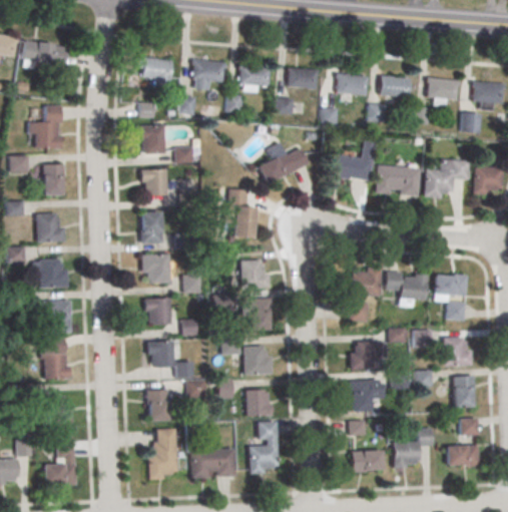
[(0,34),(19,38),(16,57),(0,54),(0,34)]
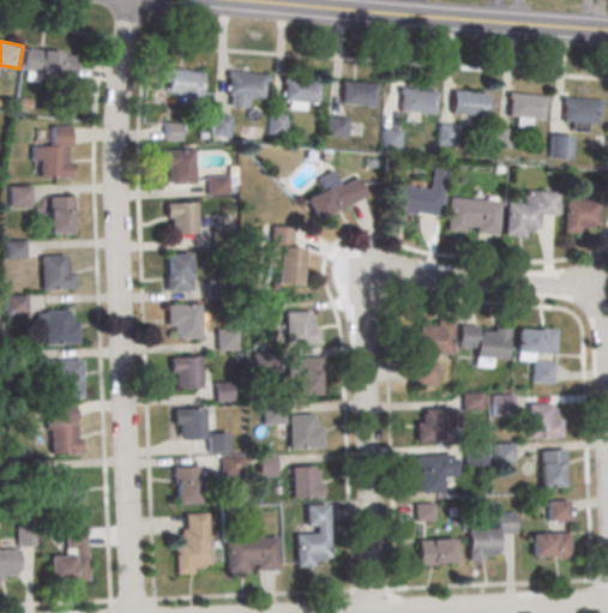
[(32,49),(84,58),(80,80),(29,72),(32,49)]
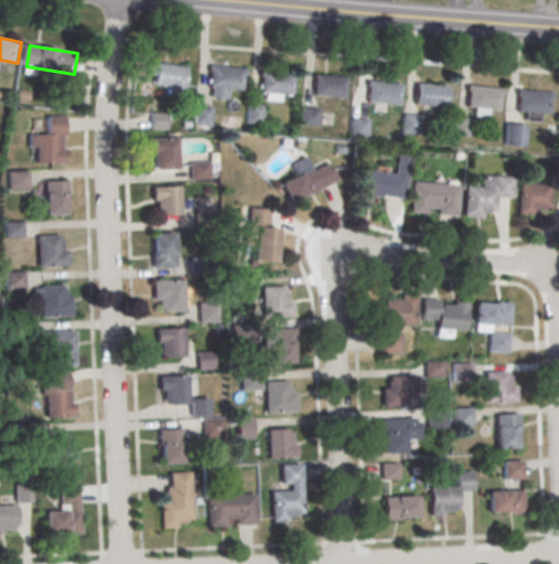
[(159,64),(191,67),(187,97),(172,96),(173,86),(157,85),(159,64)]
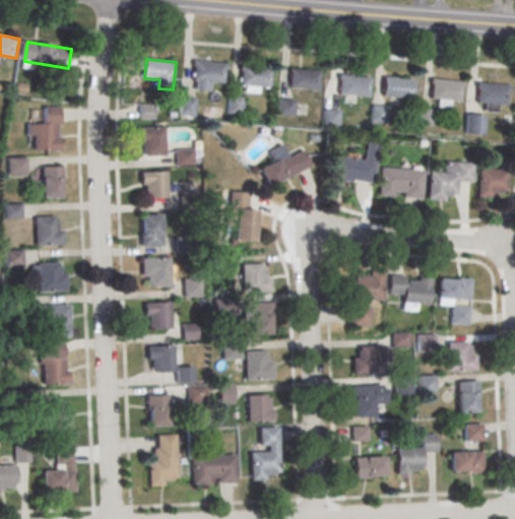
[(198,62),(228,64),(227,83),(197,82),(198,62)]
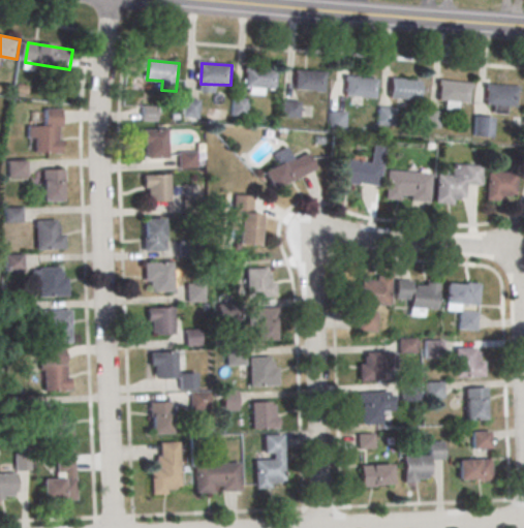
[(249,67),(279,69),(278,90),(248,88),(249,67)]
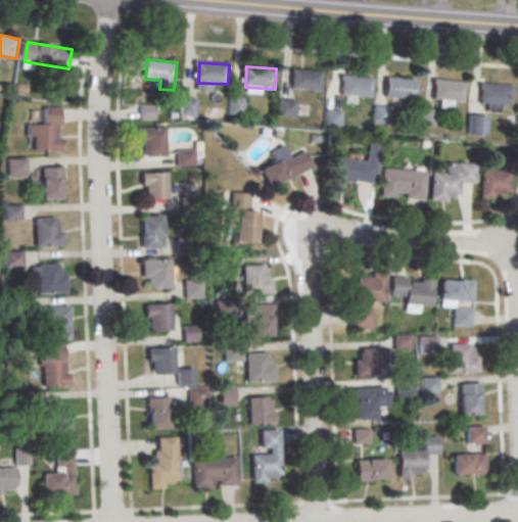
[(294,69),(324,72),(323,91),(293,90),(294,69)]
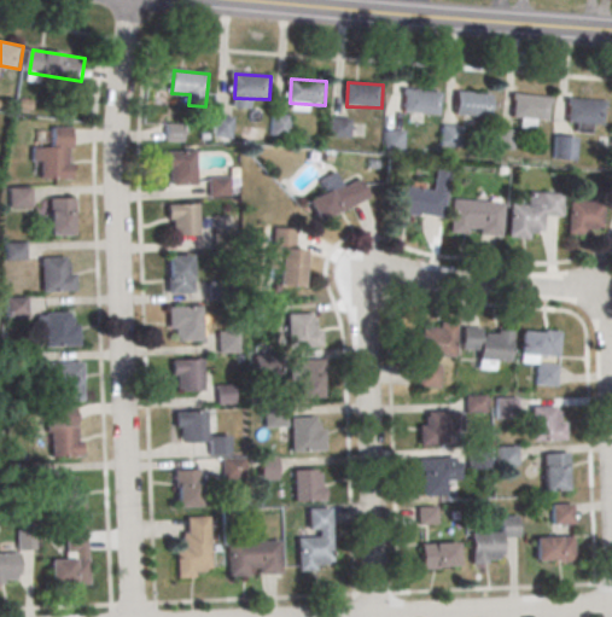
[(408,91),(444,92),(442,116),(407,114),(408,91)]
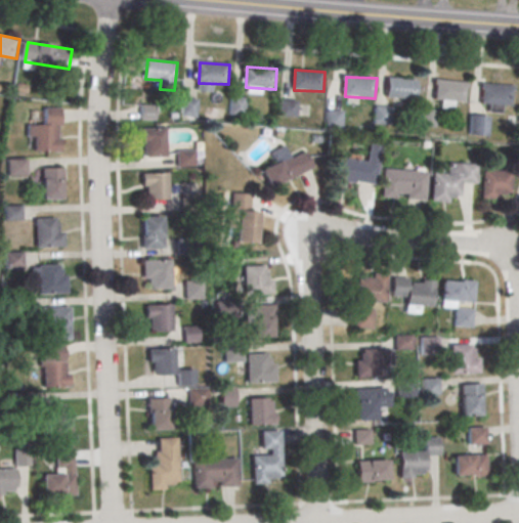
[(390,78),(420,80),(419,100),(389,98),(390,78)]
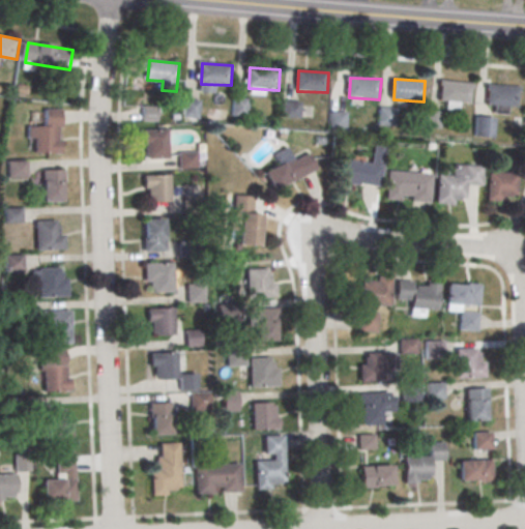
[(444,82),(474,83),(473,104),(443,101),(444,82)]
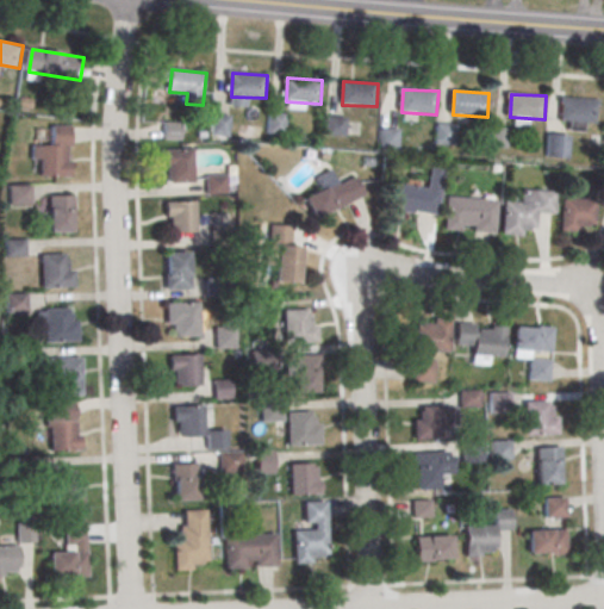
[(565,98),(601,100),(598,123),(564,122),(565,98)]
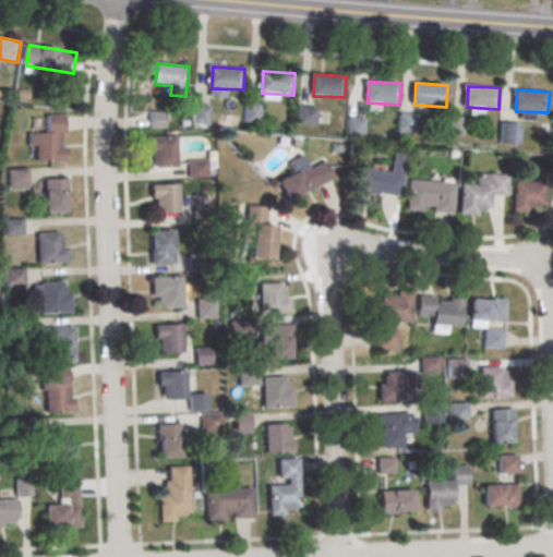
[(264,103),(249,103),(249,121),(264,121),(264,103)]
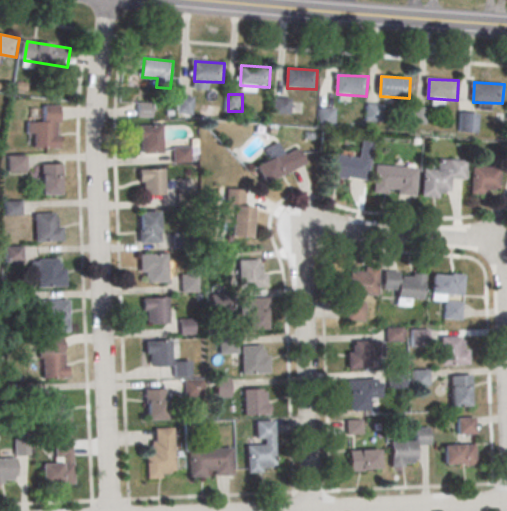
[(180,113),(195,113),(195,95),(180,95),(180,113)]
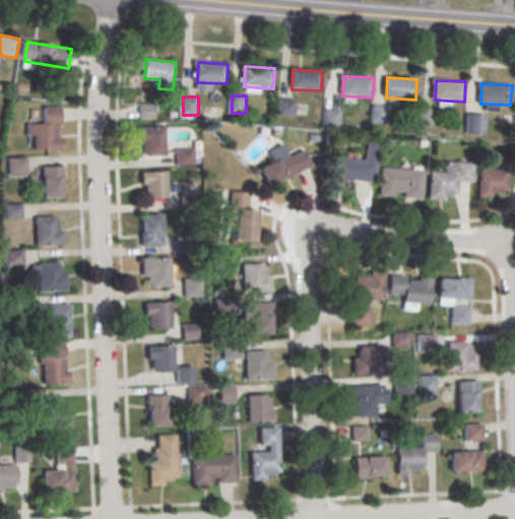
[(297,98),(279,98),(279,114),(297,114),(297,98)]
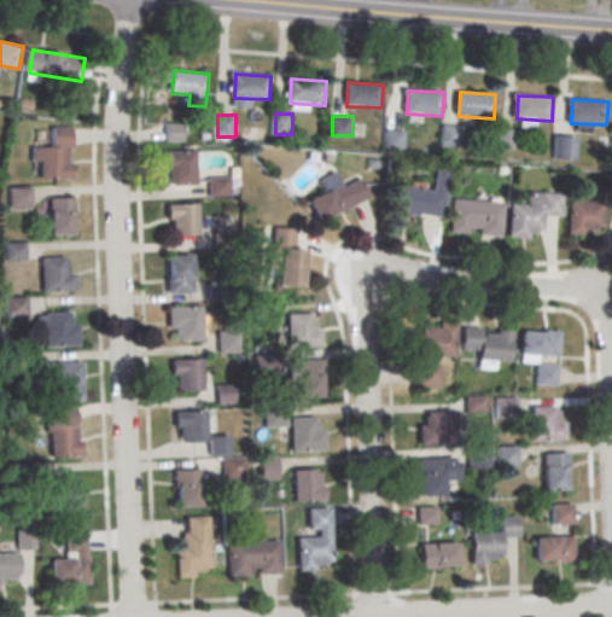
[(170,139),(185,139),(185,122),(170,122),(170,139)]
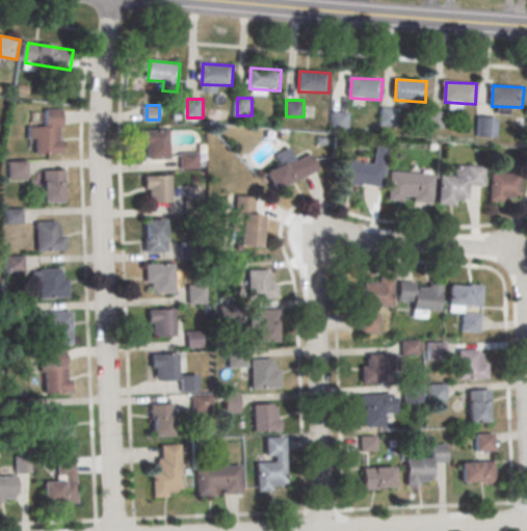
[(31,139),(38,139),(38,152),(63,152),(63,108),(45,108),(45,122),(31,122),(31,139)]
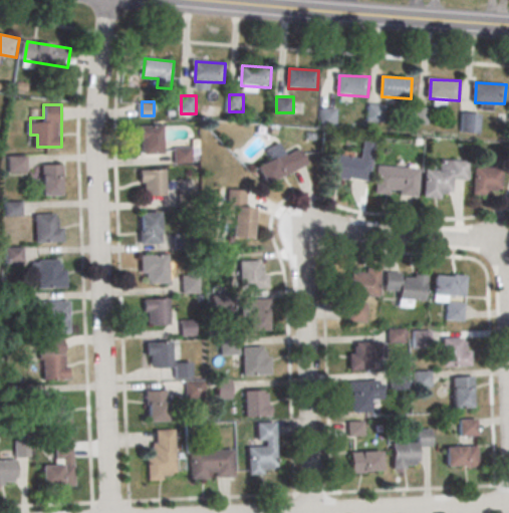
[(370,104),(389,105),(387,123),(369,121),(370,104)]
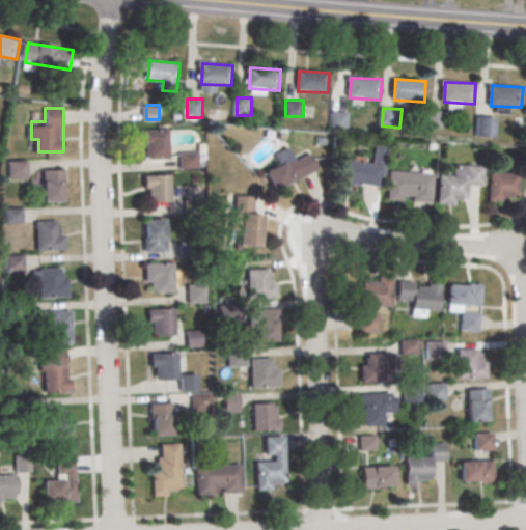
[(333,111),(352,112),(351,131),(332,130),(333,111)]
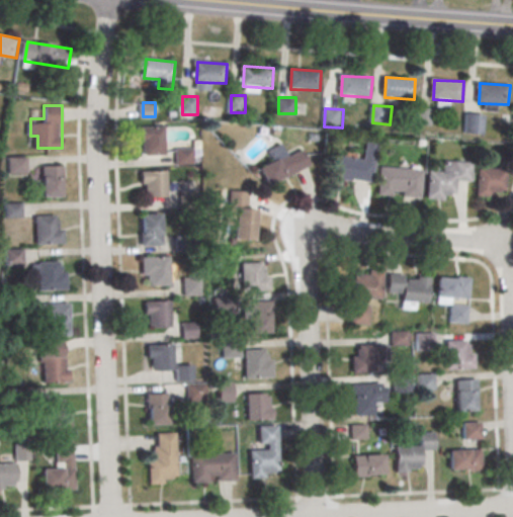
[(420,108),(435,109),(434,127),(418,125),(420,108)]
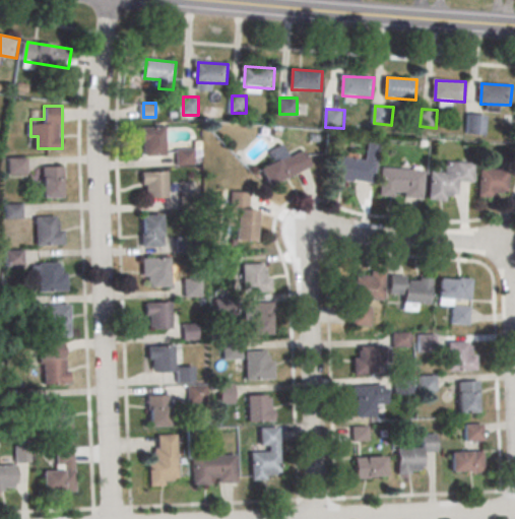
[(470,115),(488,116),(487,134),(468,133),(470,115)]
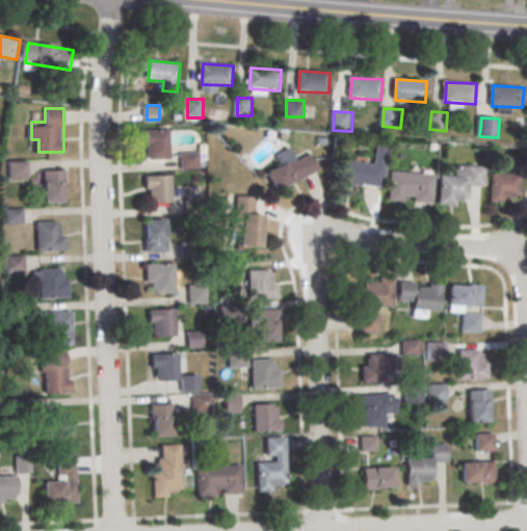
[(143,129),(143,158),(170,158),(170,129),(143,129)]
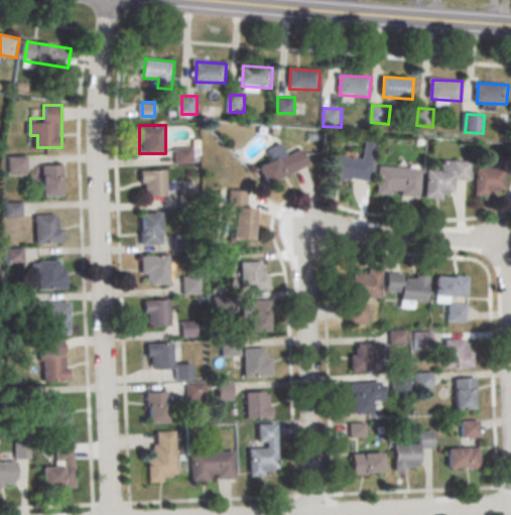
[(364,156),(333,154),(331,178),(373,180),(376,141),(365,140),(364,156)]
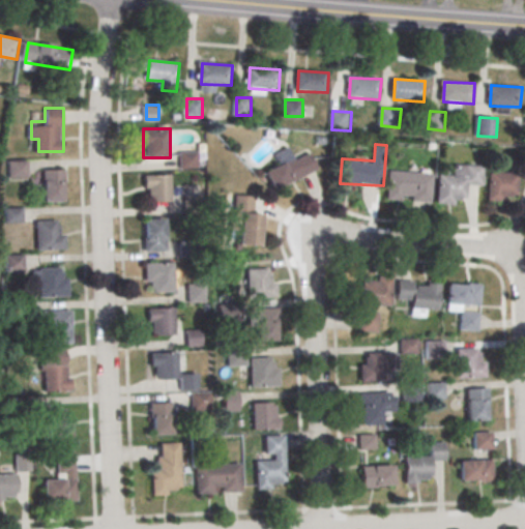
[(319,169),(311,149),(297,155),(293,145),(278,152),(282,163),(267,169),(275,188),(319,169)]
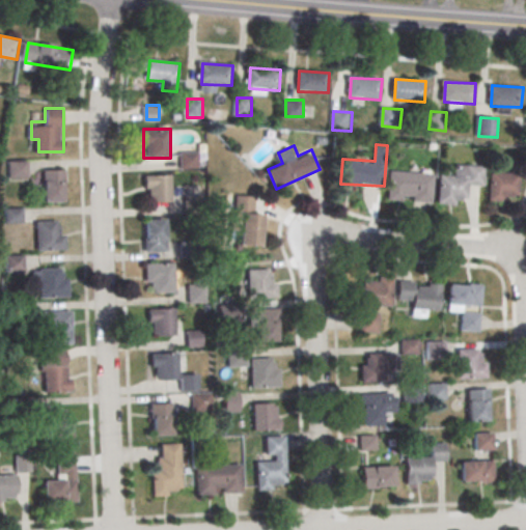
[(199,150),(183,150),(183,166),(199,166),(199,150)]
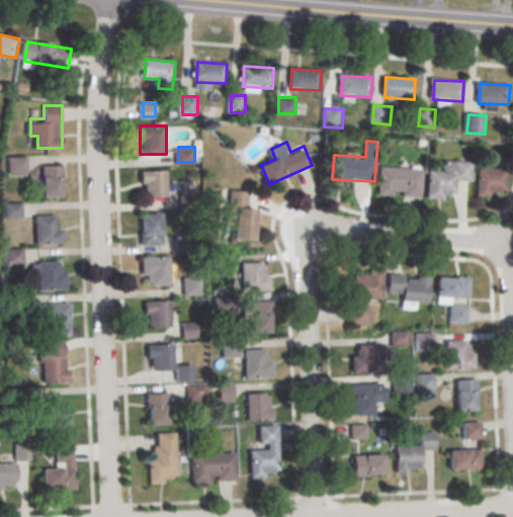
[(28,155),(11,155),(11,171),(28,171),(28,155)]
